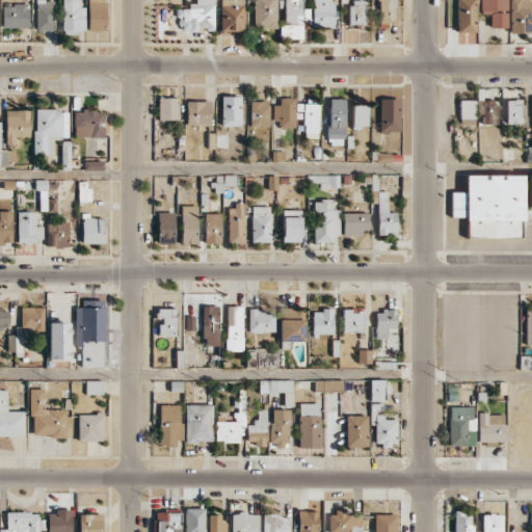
[(56,0),(47,0),(35,0),(35,30),(55,30),(56,0)]
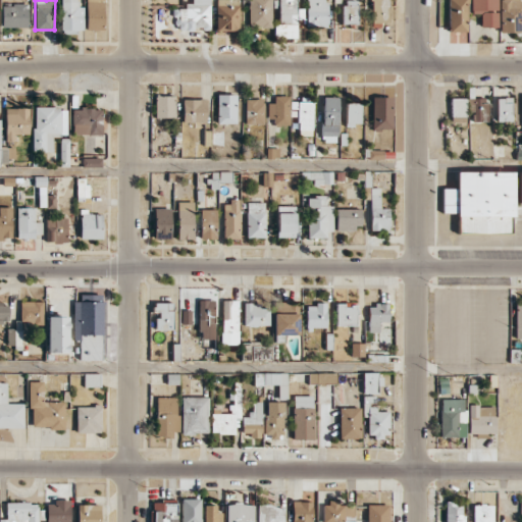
[(76,0),(60,0),(61,33),(84,32),(83,6),(76,6),(76,0)]
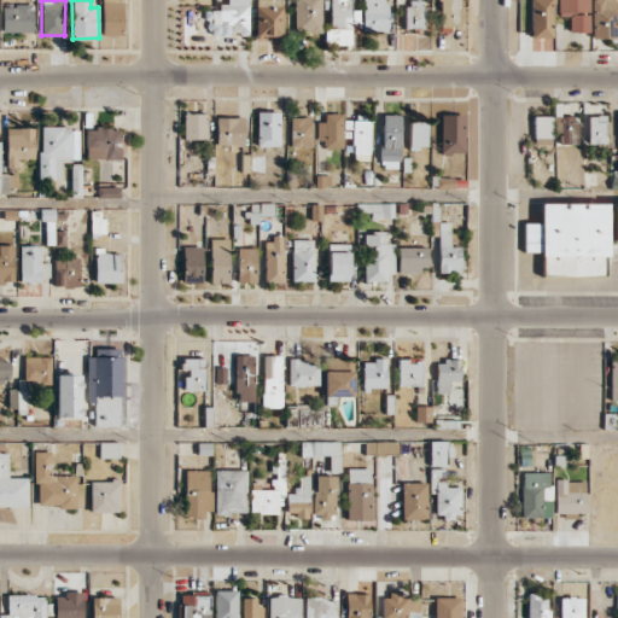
[(122,0),(101,0),(101,35),(122,35),(122,0)]
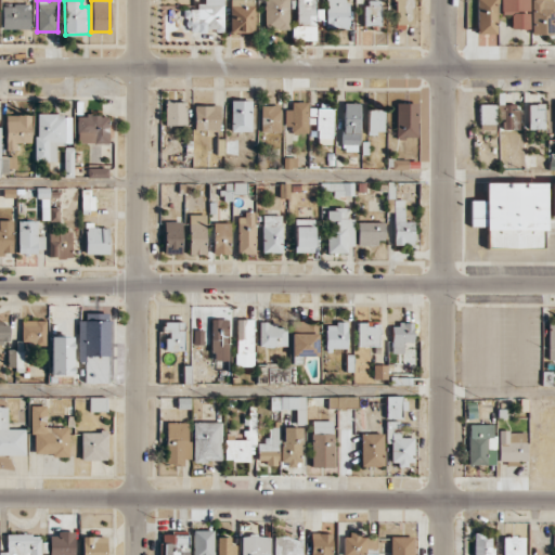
[(229,0),(230,33),(254,33),(253,0),(229,0)]
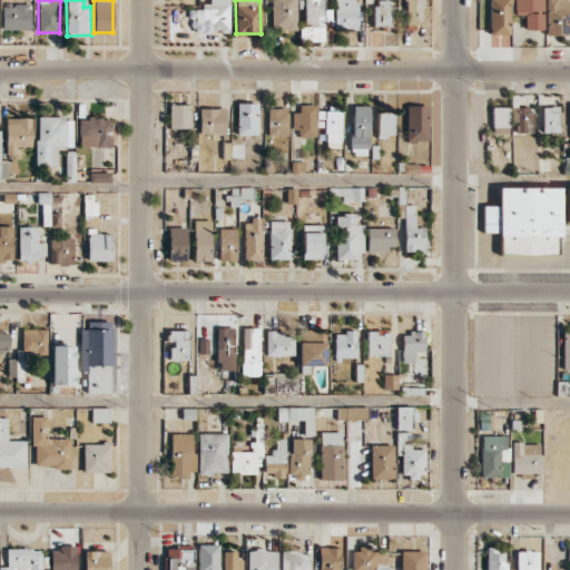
[(296,0),(271,0),(271,29),(296,29),(296,0)]
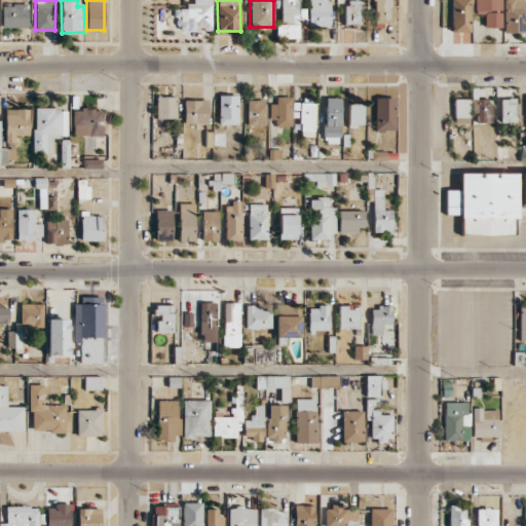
[(306,8),(297,8),(296,0),(279,0),(280,25),(276,25),(276,39),(305,39),(306,8)]
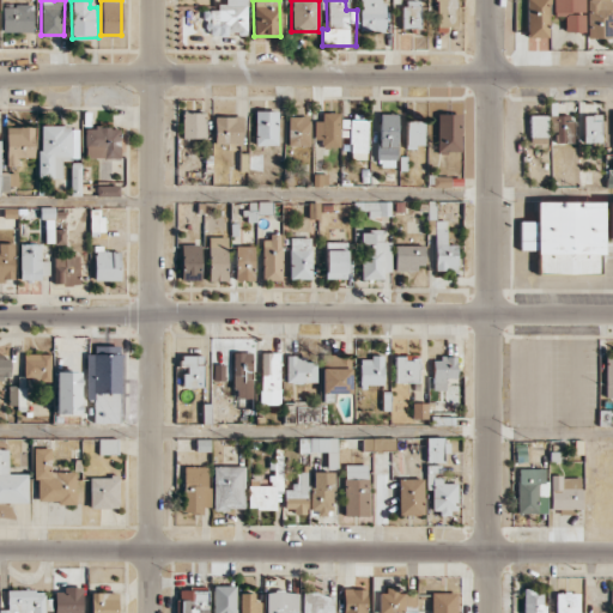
[(384,1),(381,1),(381,0),(359,0),(359,31),(384,31),(384,1)]
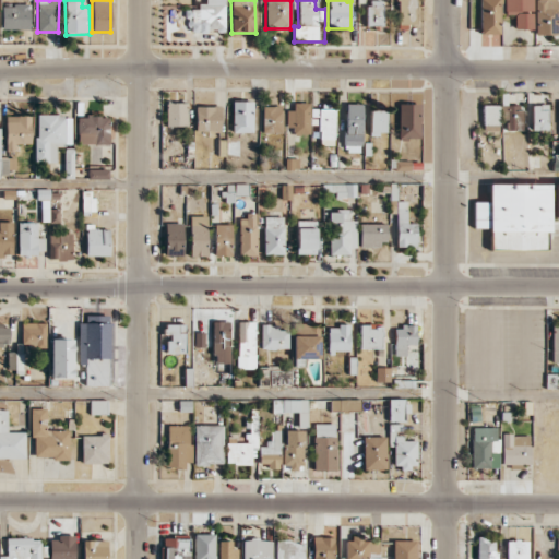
[(382,0),(379,0),(367,0),(368,25),(383,24),(382,0)]
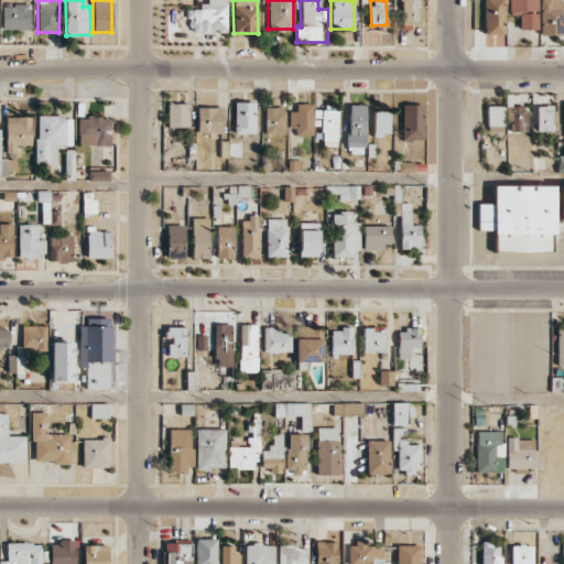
[(420,24),(420,0),(401,0),(401,30),(412,30),(412,24),(420,24)]
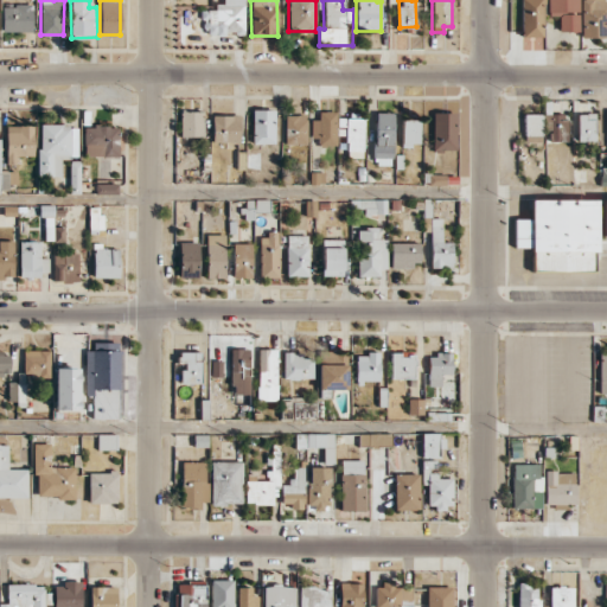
[(544,37),(542,0),(521,0),(522,38),(544,37)]
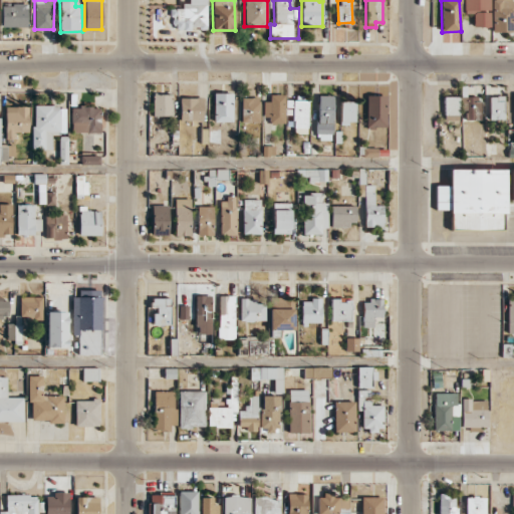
[(464,0),(464,13),(474,13),(474,26),(490,27),(490,0),(464,0)]
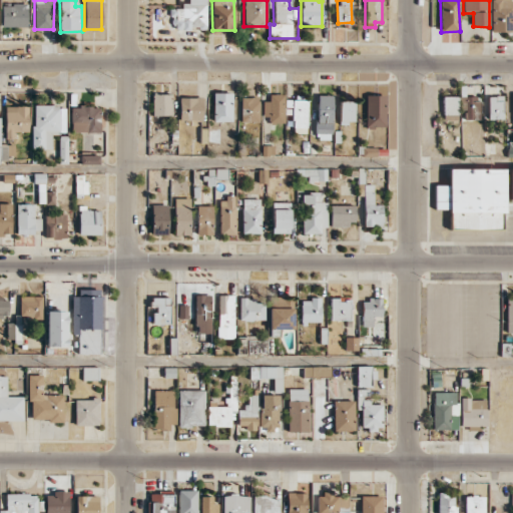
[(512,32),(512,13),(512,12),(512,3),(511,3),(510,0),(491,0),(491,32),(512,32)]
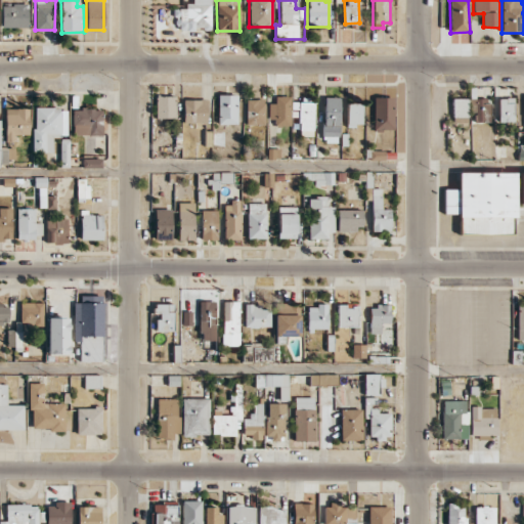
[(28,28),(28,4),(2,4),(2,28),(28,28)]
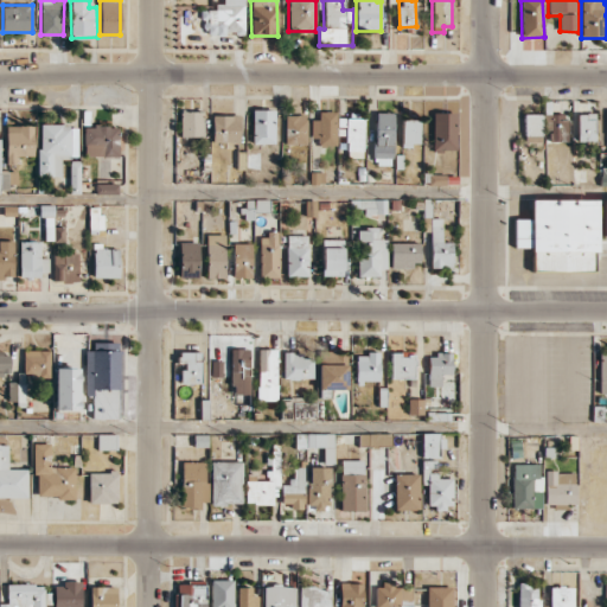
[(244,6),(208,5),(206,31),(243,32),(244,6)]
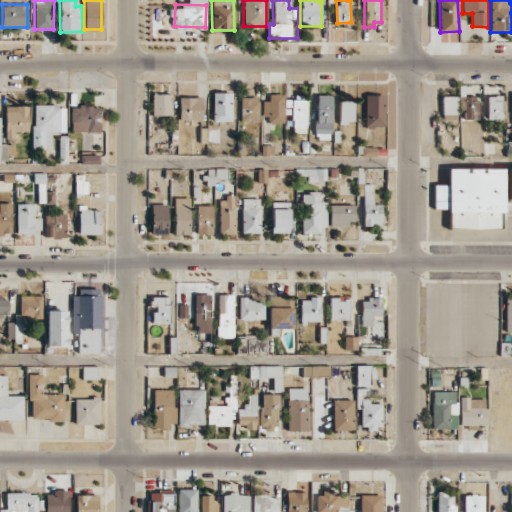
[(231,93),(213,92),(212,121),(231,121),(231,93)]
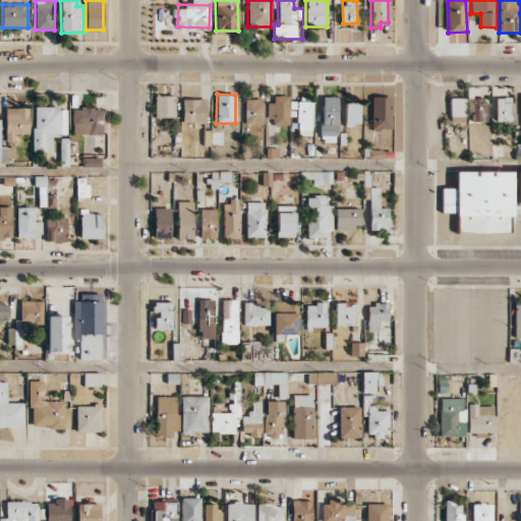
[(155,118),(174,118),(174,96),(155,96),(155,118)]
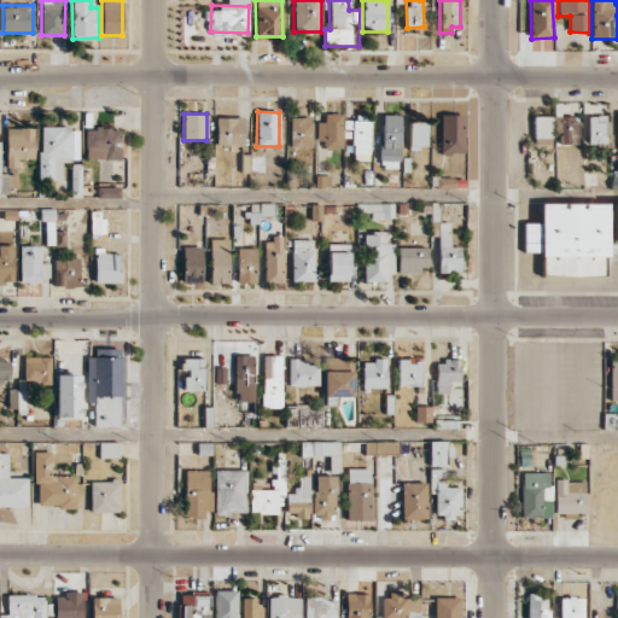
[(316,122),(316,140),(324,140),(324,149),(343,149),(342,114),(325,114),(325,122),(316,122)]
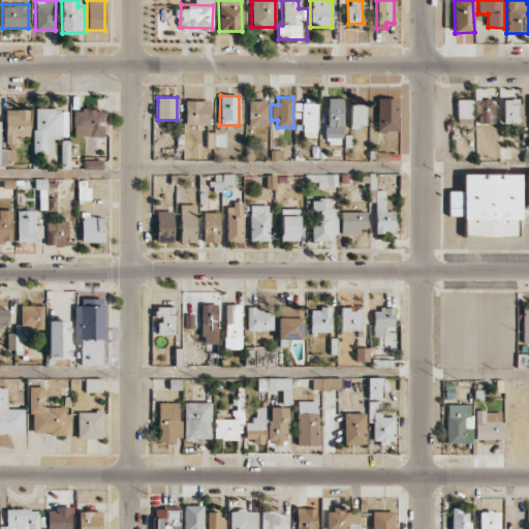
[(342,98),(327,98),(327,144),(342,144),(342,98)]
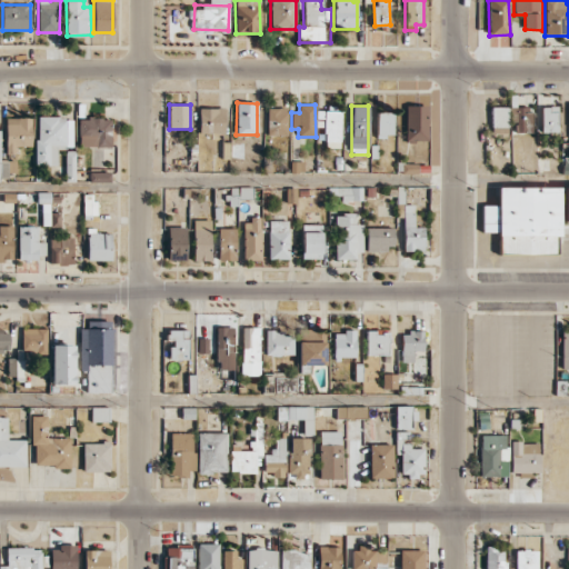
[(406,141),(428,141),(427,106),(405,106),(406,141)]
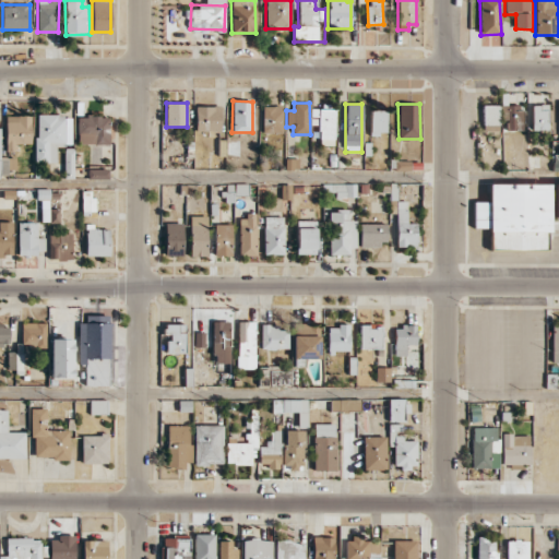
[(532,105),(532,130),(548,130),(547,104),(532,105)]
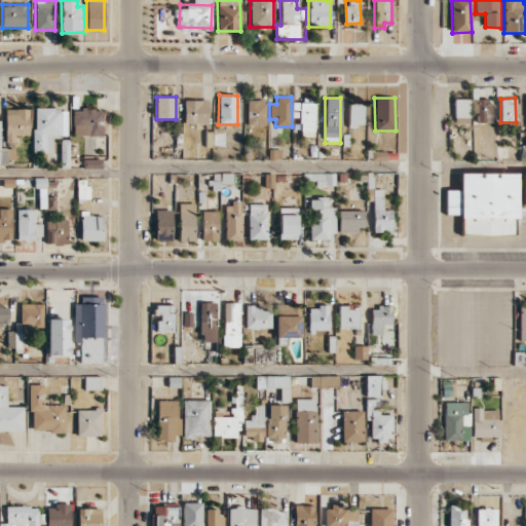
[(468,99),(454,99),(454,122),(470,122),(468,99)]
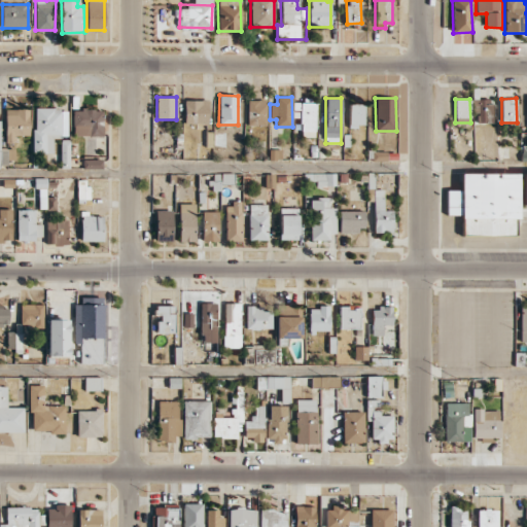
[(184,100),(183,124),(207,124),(208,101),(184,100)]
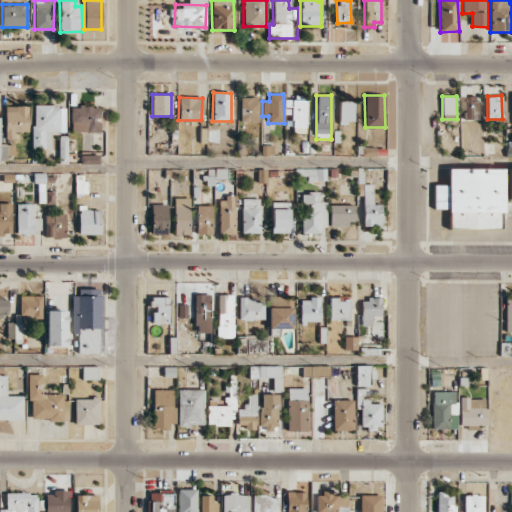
[(258,121),(258,97),(240,98),(240,122),(258,121)]
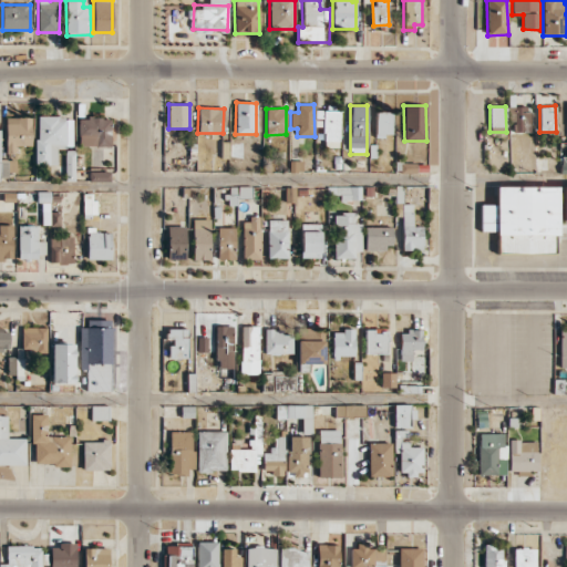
[(375,136),(392,136),(392,113),(375,112),(375,136)]
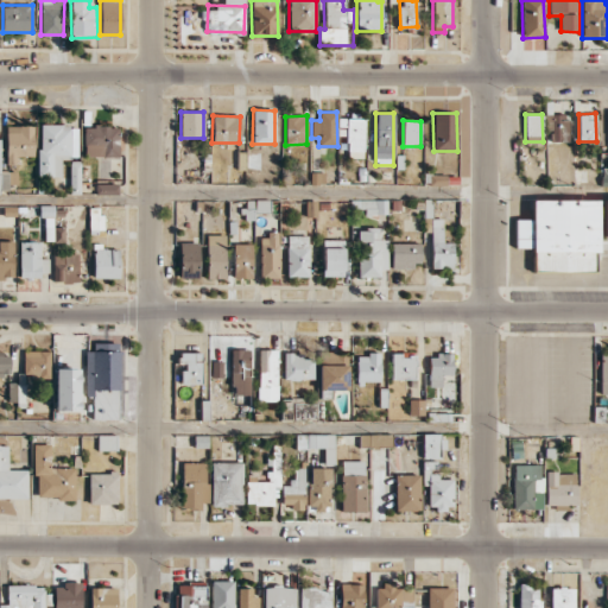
[(6,126),(6,164),(17,164),(17,157),(33,156),(33,125),(6,126)]
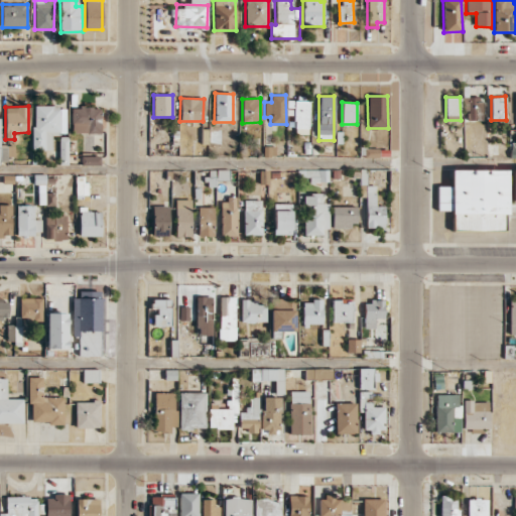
[(51,150),(51,133),(66,134),(67,107),(33,106),(32,149),(51,150)]
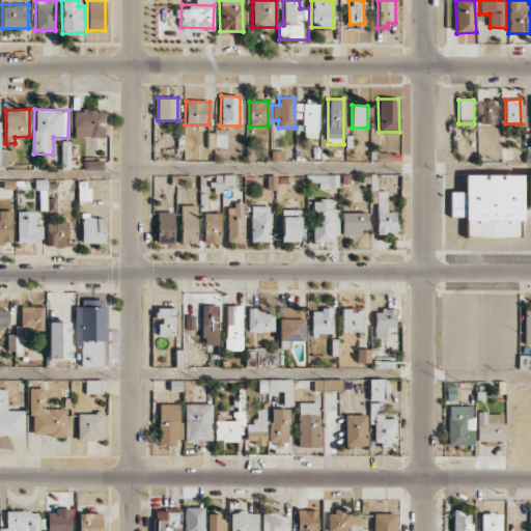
[(104,137),(104,110),(74,111),(74,137),(104,137)]
